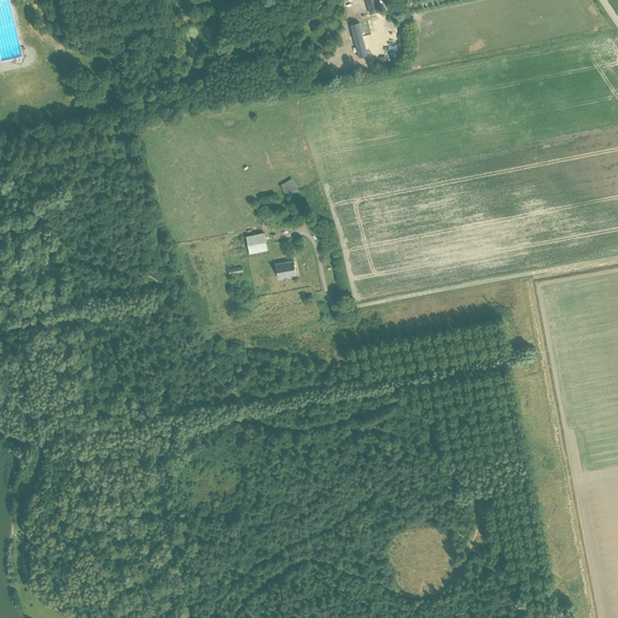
[(366,0),(371,13),(380,11),(377,0),(366,0)]
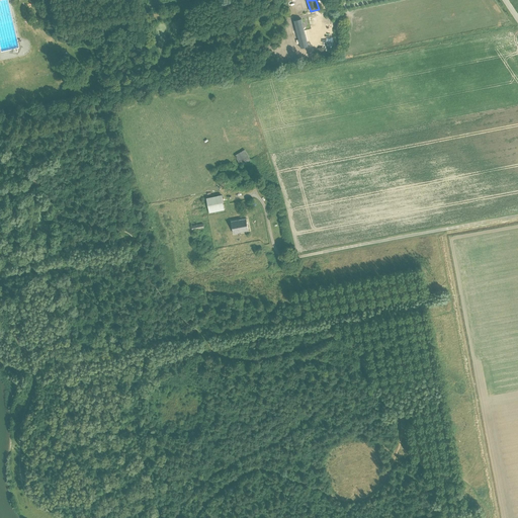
[(313,18),(315,31),(320,30),(319,24),(323,24),(322,17),(313,18)]
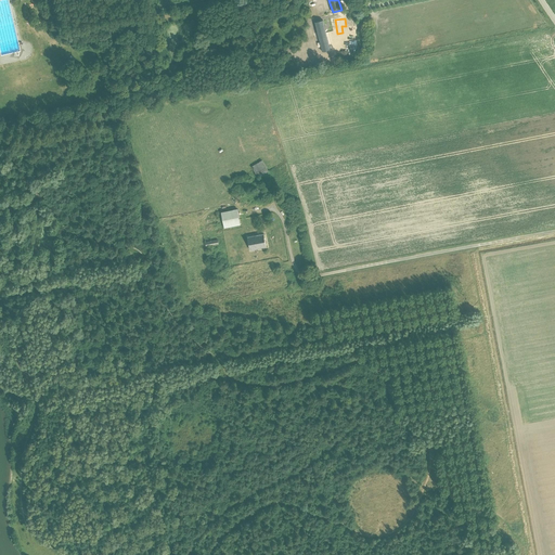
[(323,21),(315,23),(320,40),(322,40),(324,49),(330,48),(330,50),(331,49),(326,30),(324,25),(323,21)]
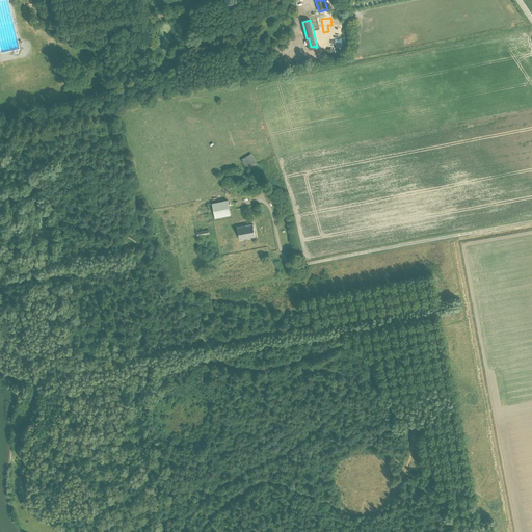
[(241,160),(247,169),(258,163),(251,154),(241,160)]
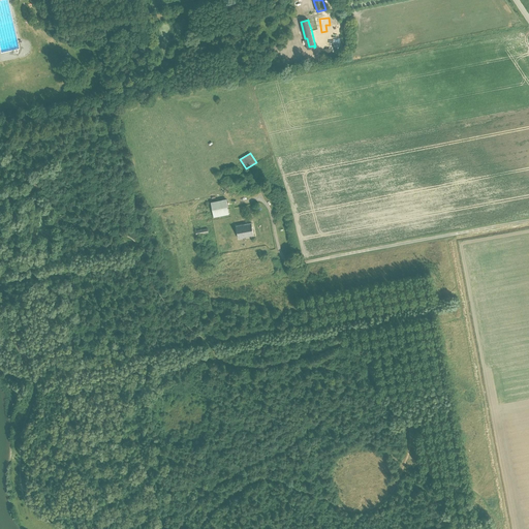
[(211,203),(214,217),(229,214),(226,199),(211,203)]
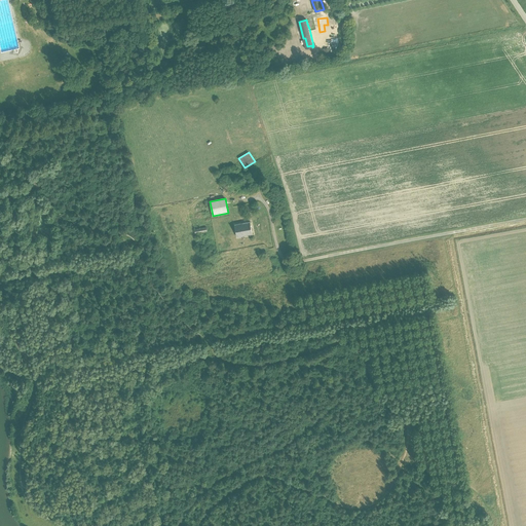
[(235,224),(237,237),(253,234),(251,221),(235,224)]
